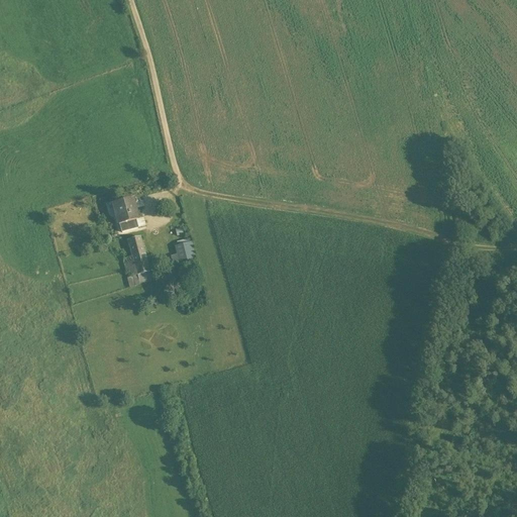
[(132,199),(113,204),(119,225),(120,224),(122,232),(137,228),(135,220),(137,220),(132,199)]
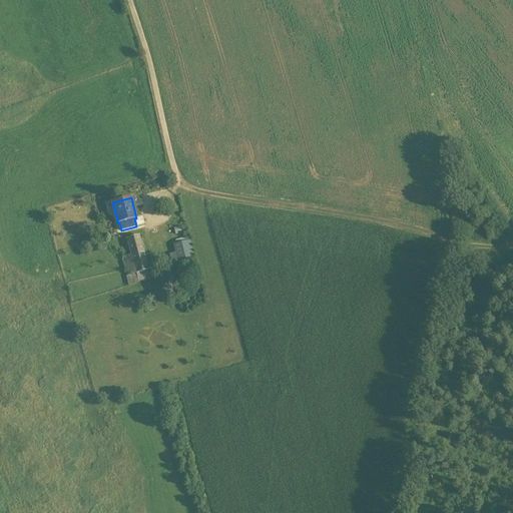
[(176,243),(189,239),(187,231),(174,234),(176,243)]
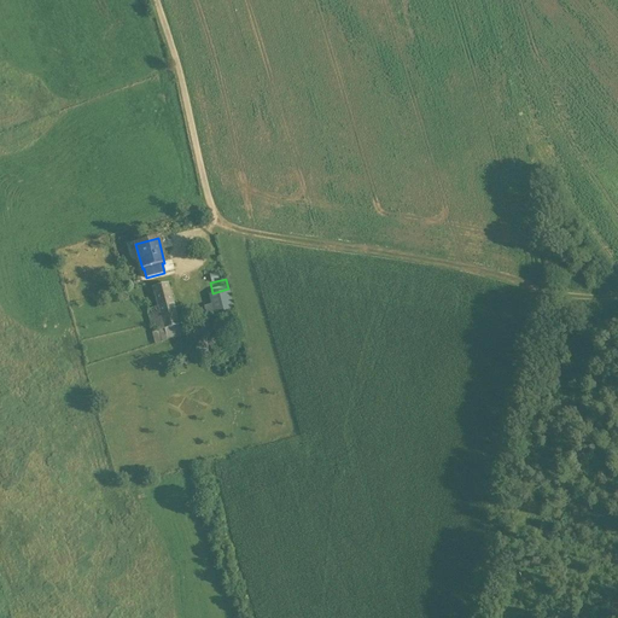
[(168,283),(152,287),(158,307),(162,322),(164,330),(164,328),(179,325),(168,283)]
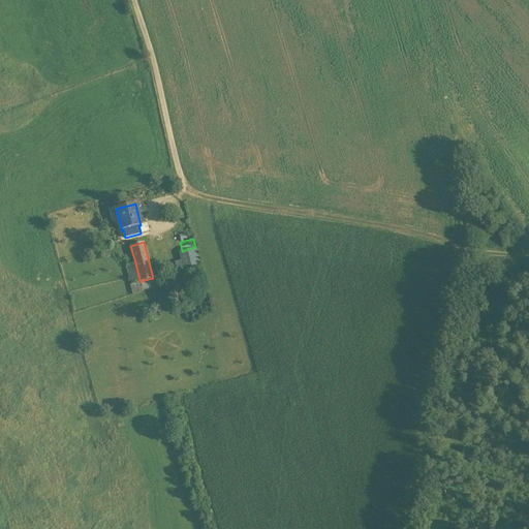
[(195,248),(180,252),(184,269),(199,265),(195,248)]
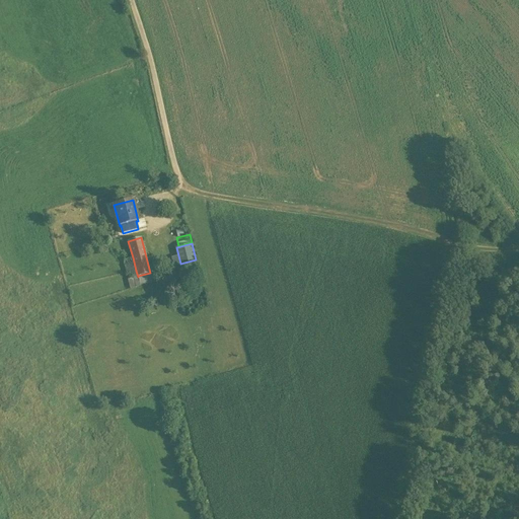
[(133,257),(123,261),(127,273),(136,271),(133,257)]
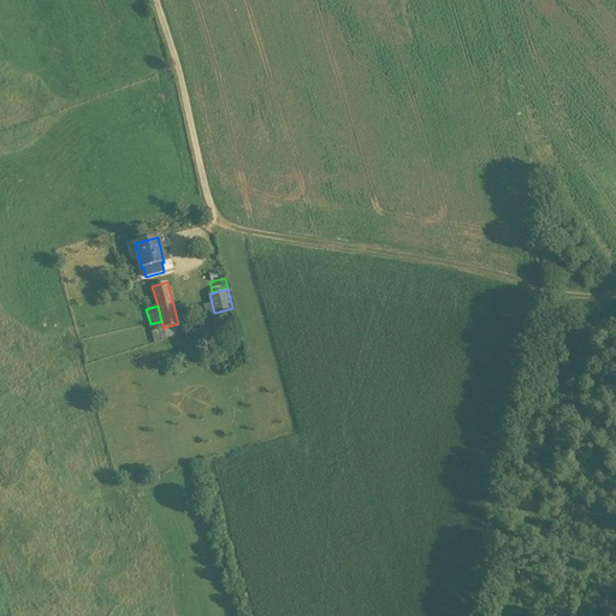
[(161,321),(150,324),(152,331),(164,329),(161,321)]
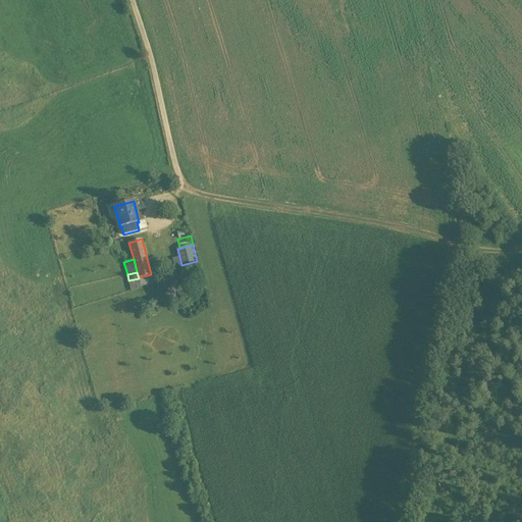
[(151,274),(139,277),(141,285),(153,282),(151,274)]
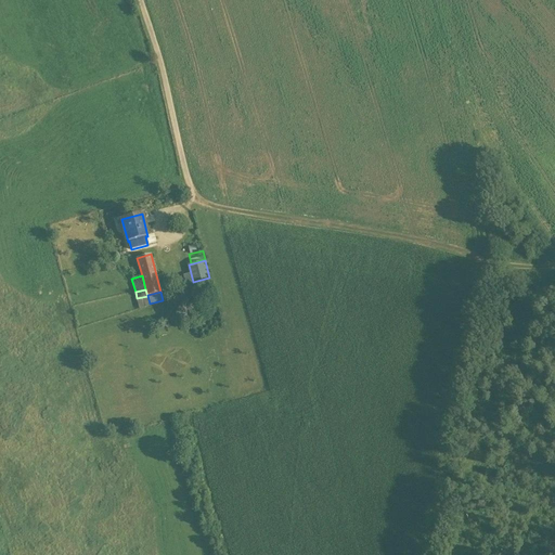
[(147,296),(137,298),(140,309),(151,306),(150,304),(147,295),(147,296)]
